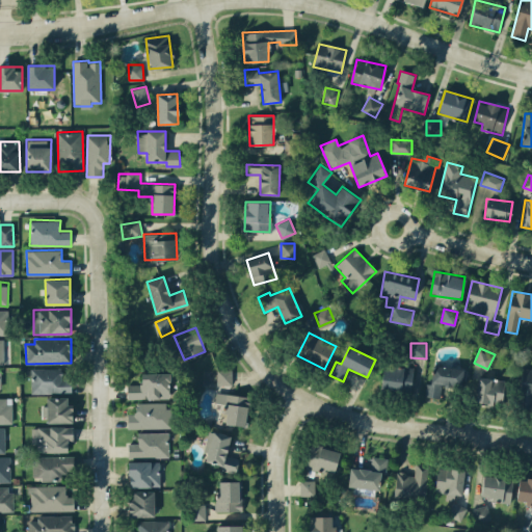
[(380,390),(410,394),(414,368),(394,365),(393,370),(383,368),(380,390)]
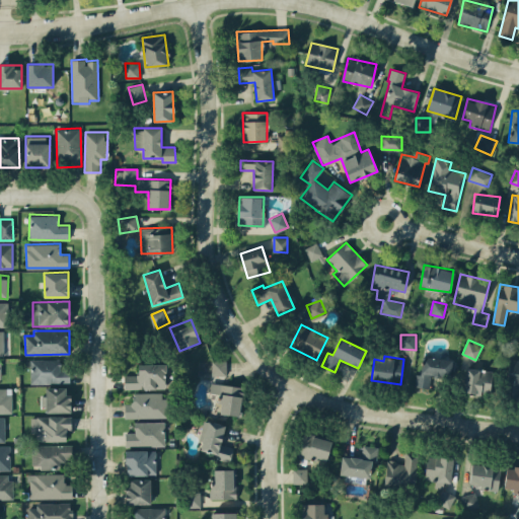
[(453,360),(423,356),(421,374),(416,373),(415,386),(430,388),(432,374),(450,377),(453,360)]
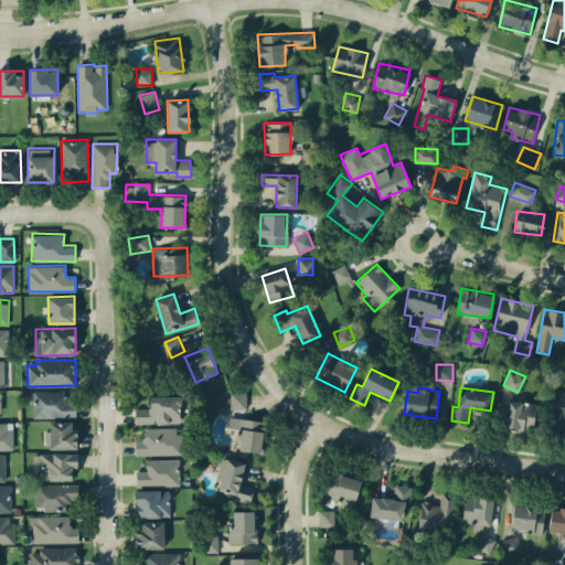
[(65,391),(34,391),(33,416),(75,417),(76,402),(65,402),(65,391)]
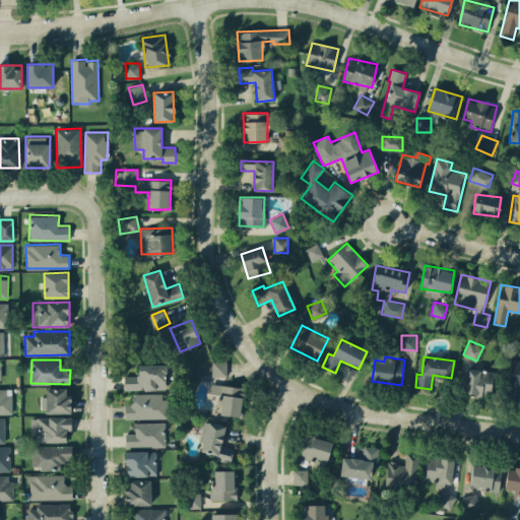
[(519,360),(511,360),(507,398),(519,399),(519,360)]
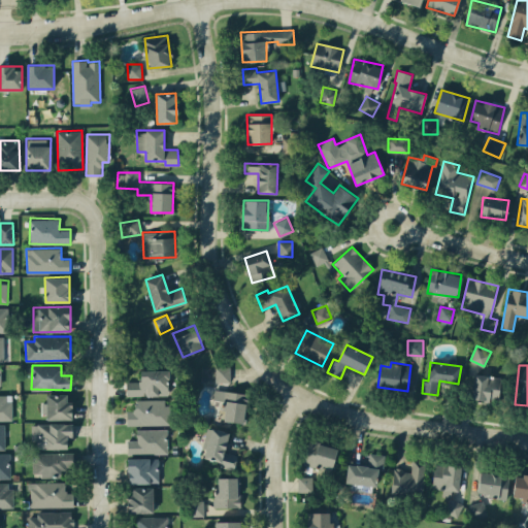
[(216,366),(216,382),(230,382),(230,366),(216,366)]
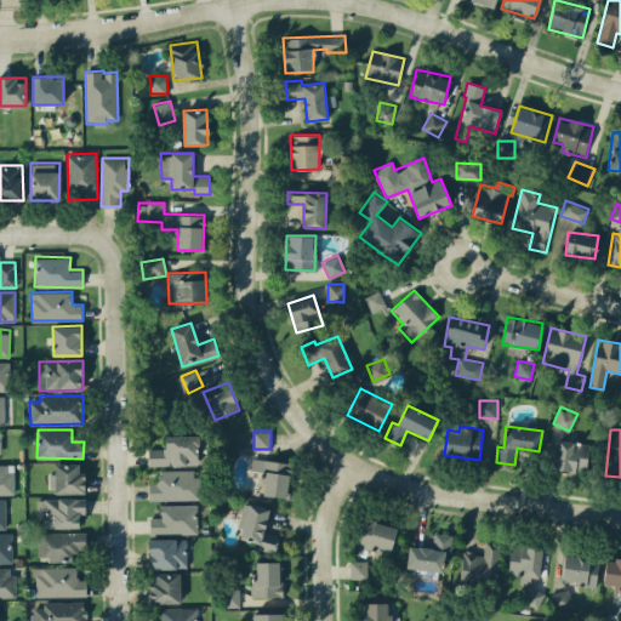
[(165,436),(166,449),(148,449),(149,466),(198,465),(198,436),(165,436)]
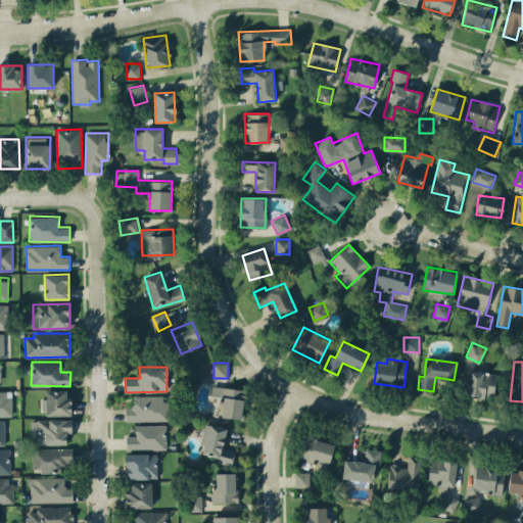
[(494,397),(495,372),(469,371),(468,396),(494,397)]
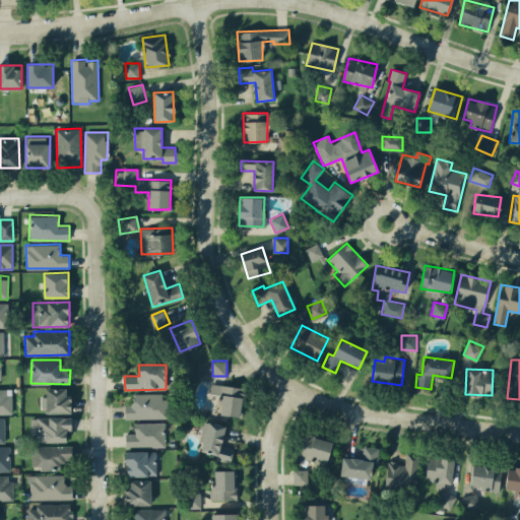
[(222,395),(219,413),(241,416),(244,388),(211,383),(210,393),(222,395)]
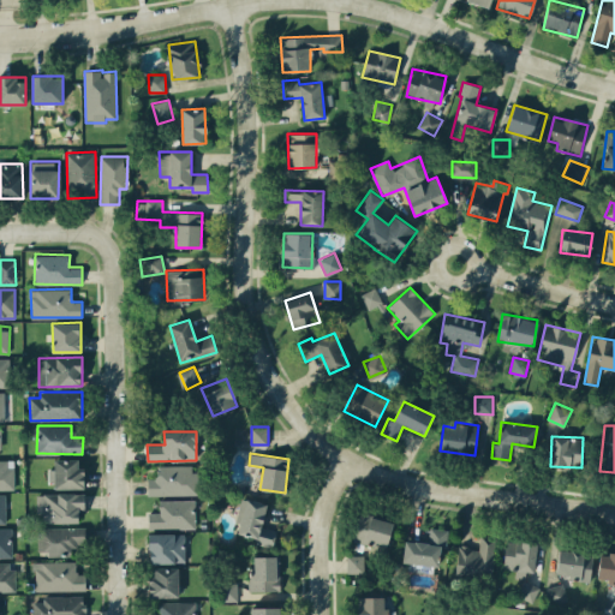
[(0,459),(0,489),(15,489),(13,459),(0,459)]
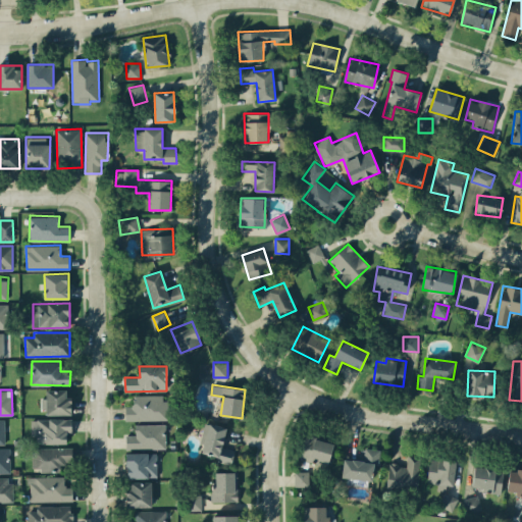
[(46,415),(70,414),(69,389),(46,389),(46,415)]
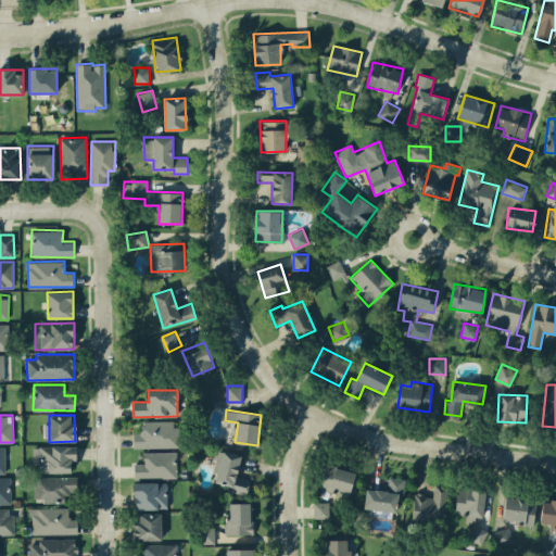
[(134,447),(177,447),(177,420),(142,420),(142,431),(134,431),(134,447)]
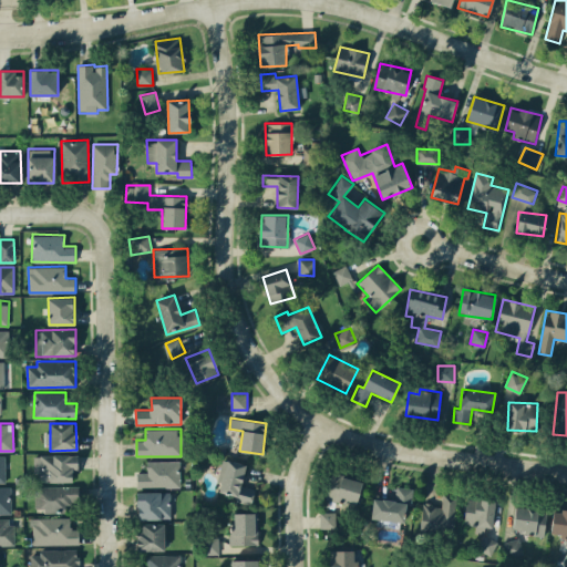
[(73,481),(73,470),(79,470),(78,454),(33,455),(34,482),(73,481)]
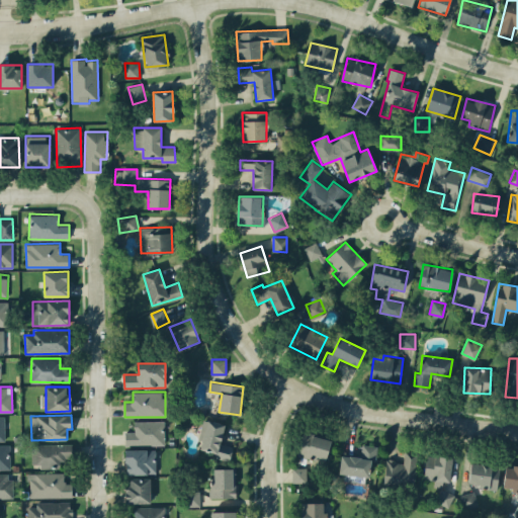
[(226,424),(204,419),(197,449),(217,453),(216,457),(231,461),(234,446),(222,443),(226,424)]
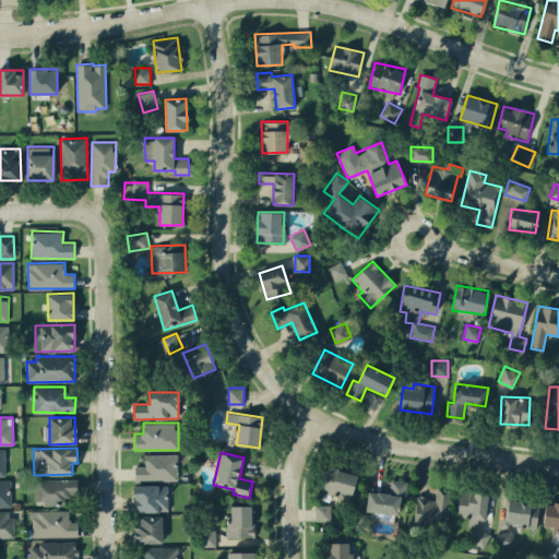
[(177,454),(145,454),(145,465),(134,465),(134,480),(177,479),(177,454)]
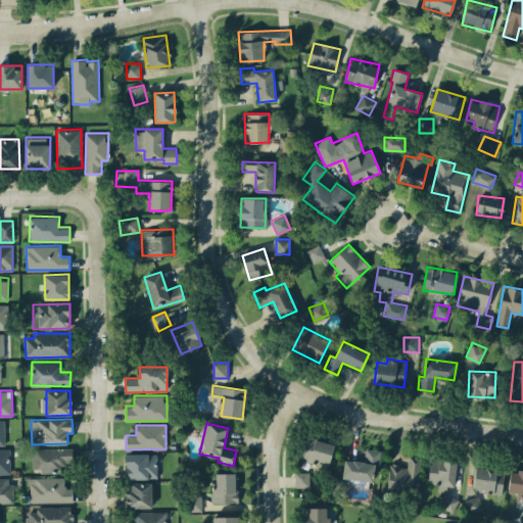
[(334,443),(306,436),(300,460),(328,467),(334,443)]
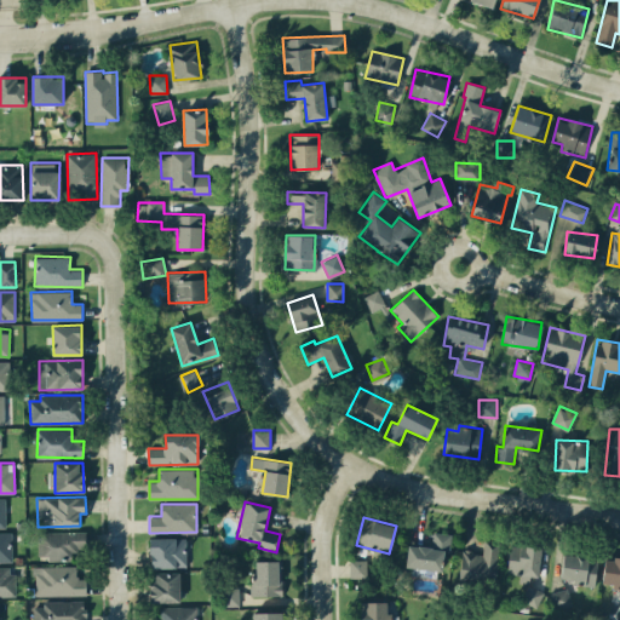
[(86,530),(38,532),(38,556),(47,556),(47,561),(73,560),(72,550),(86,550),(86,530)]
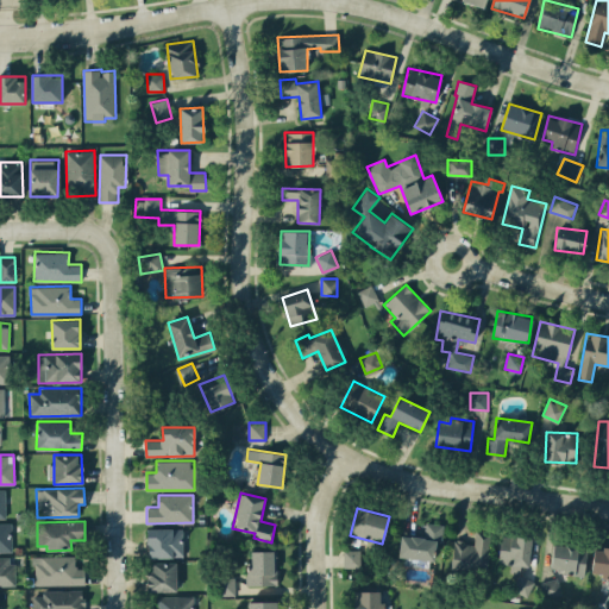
[(11,522),(0,522),(0,551),(12,551),(11,522)]
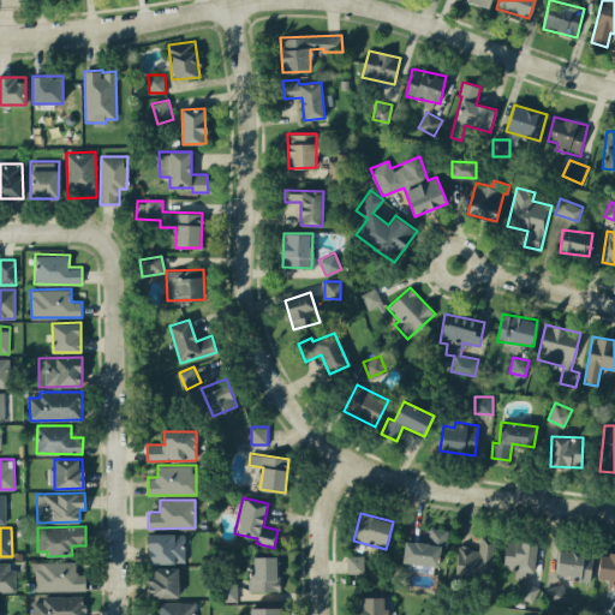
[(402,563),(439,565),(440,545),(447,547),(448,529),(429,527),(428,542),(405,541),(402,563)]
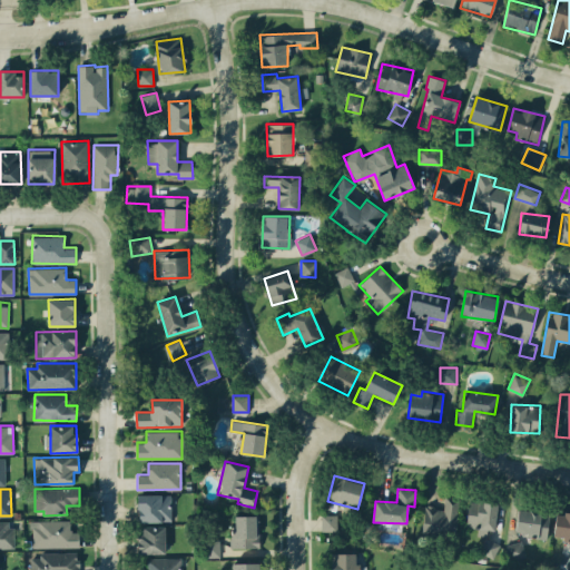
[(138,521),(172,522),(172,494),(138,493),(138,521)]
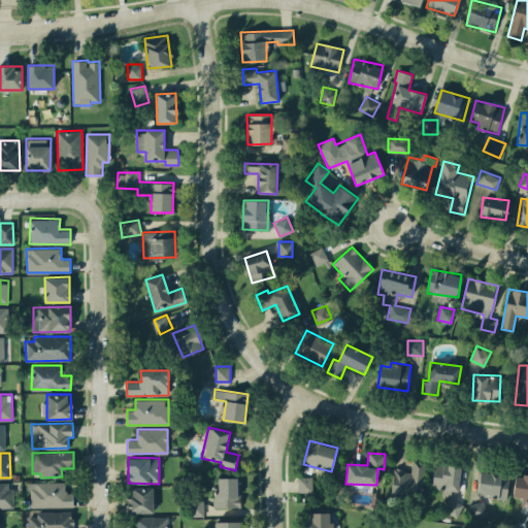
[(394,468),(390,493),(421,497),(426,461),(413,460),(410,470),(394,468)]
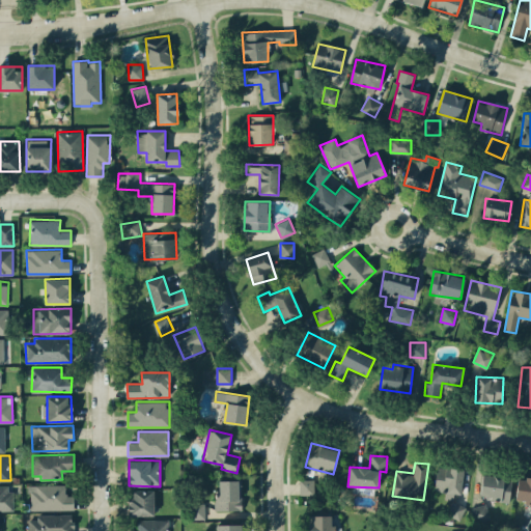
[(460,495),(464,469),(437,466),(435,491),(450,493),(450,494),(460,495)]
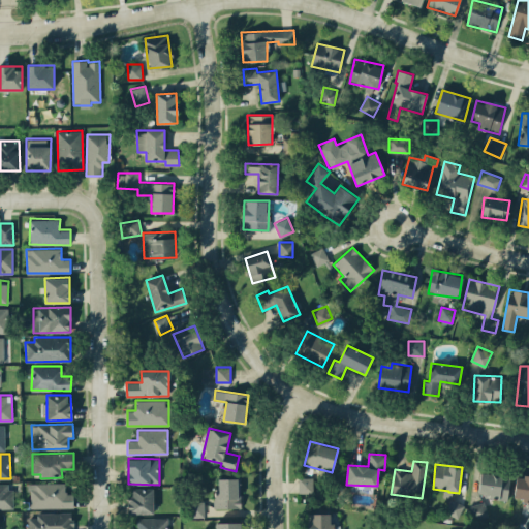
[(510,476),(481,472),(477,495),(506,499),(510,476)]
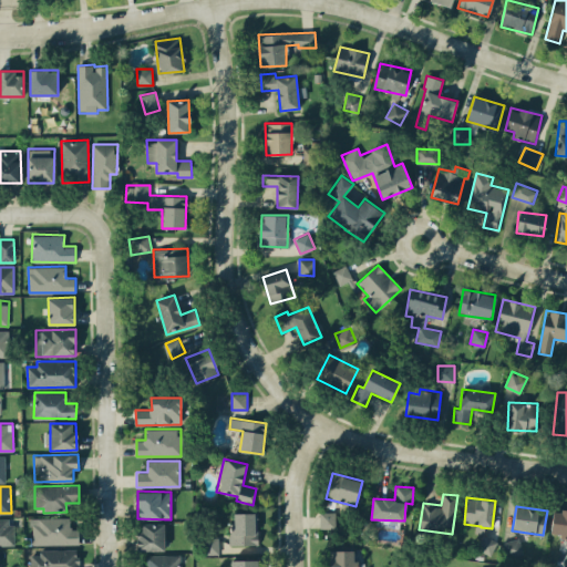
[(550,536),(566,537),(566,509),(554,509),(550,536)]
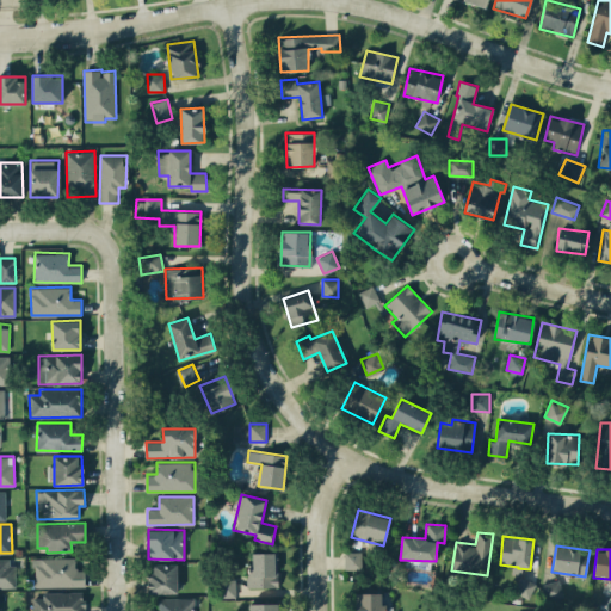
[(362,568),(362,551),(344,551),(345,568),(362,568)]
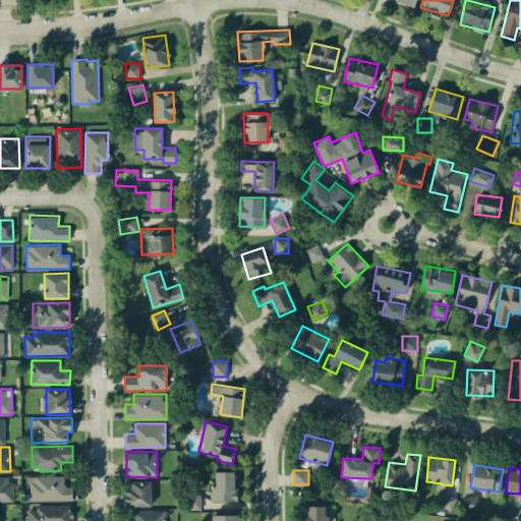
[(237,500),(237,471),(212,471),(213,501),(237,500)]
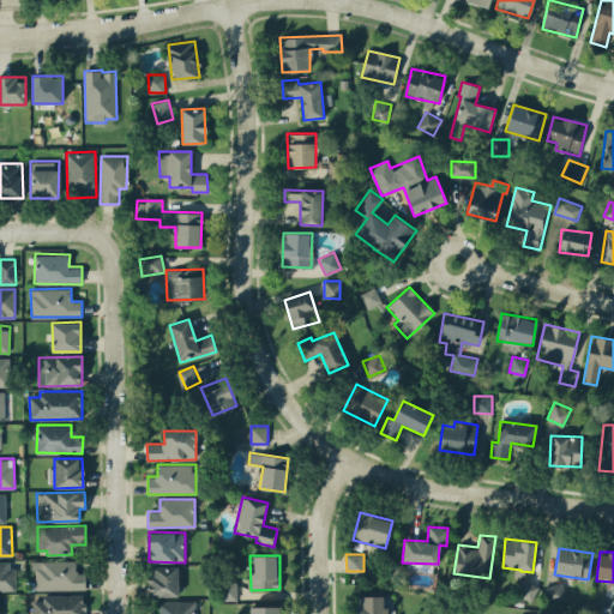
[(0,560),(0,589),(14,589),(13,561),(0,560)]
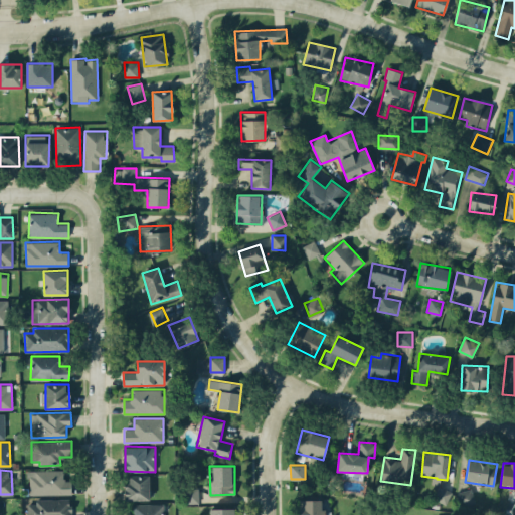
[(63,470),(28,470),(29,495),(71,494),(71,480),(64,480),(63,470)]
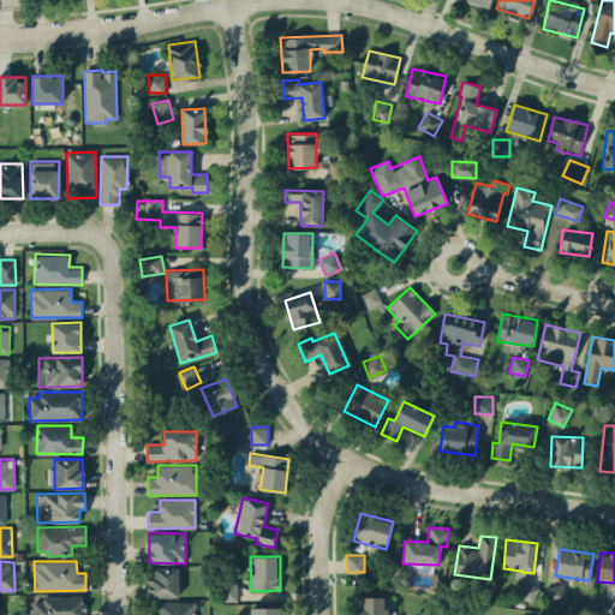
[(179,568),(150,567),(150,596),(178,597),(179,568)]
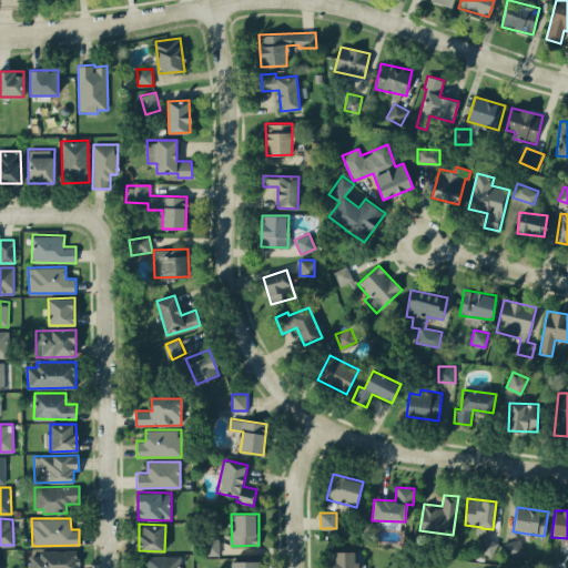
[(494,556),(499,541),(482,535),(476,550),(494,556)]
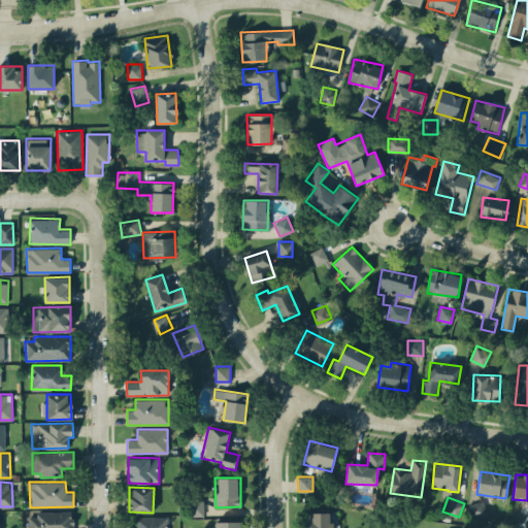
[(487,514),(483,500),(470,503),(474,517),(487,514)]
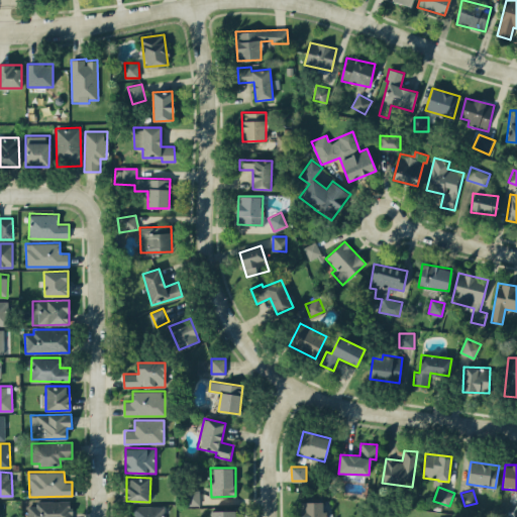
[(325,516),(325,501),(302,502),(301,516),(325,516)]
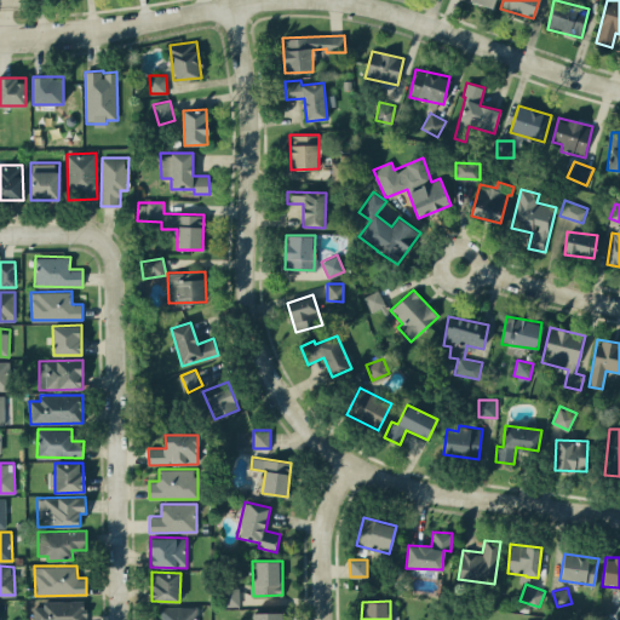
[(33,619),(85,619),(86,602),(33,602),(33,619)]
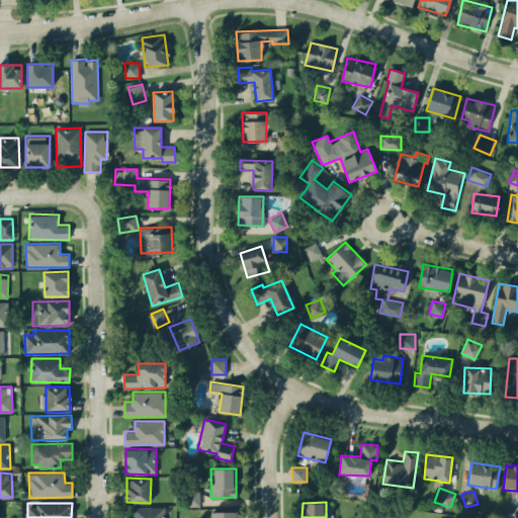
[(164,517),(165,506),(134,507),(134,517),(125,517),(164,517)]
